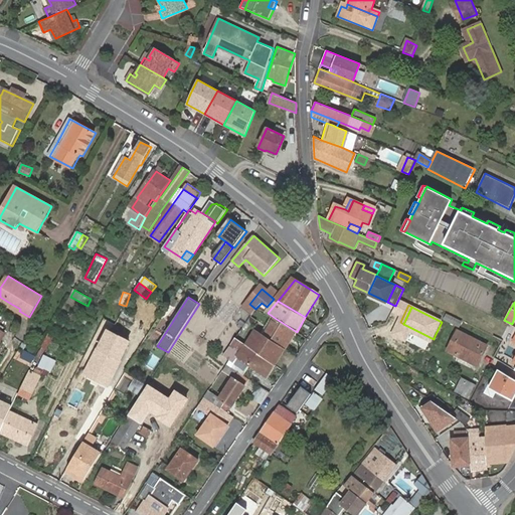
[(444,319),(459,326),(461,321),(446,314),(444,319)]
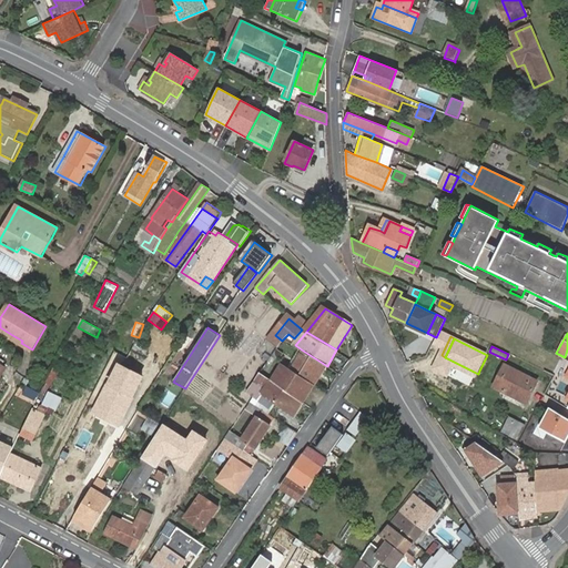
[(285,354),(279,350),(273,356),(281,362),(285,354)]
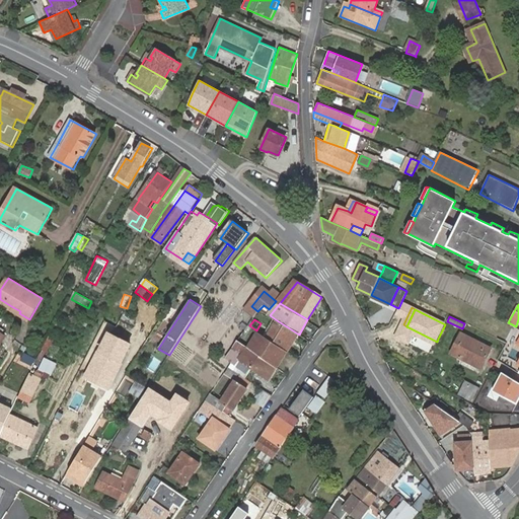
[(299,335),(277,320),(268,338),(288,352),(295,341),(299,335)]
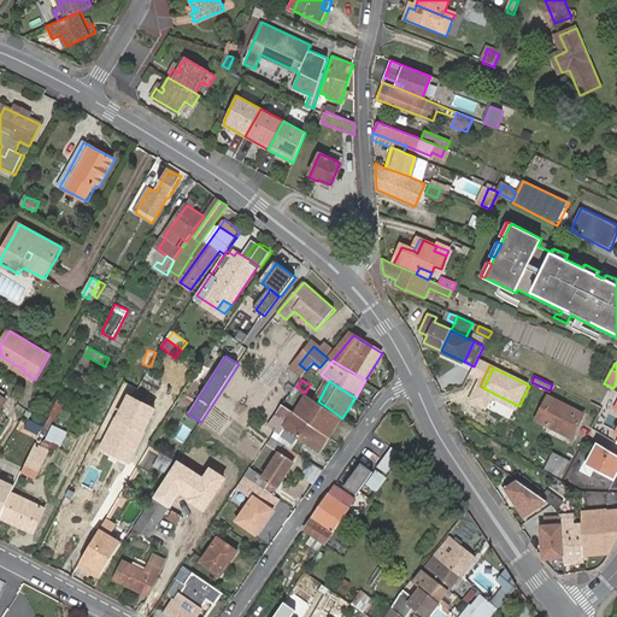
[(616,399),(616,393),(606,388),(604,393),(616,399)]
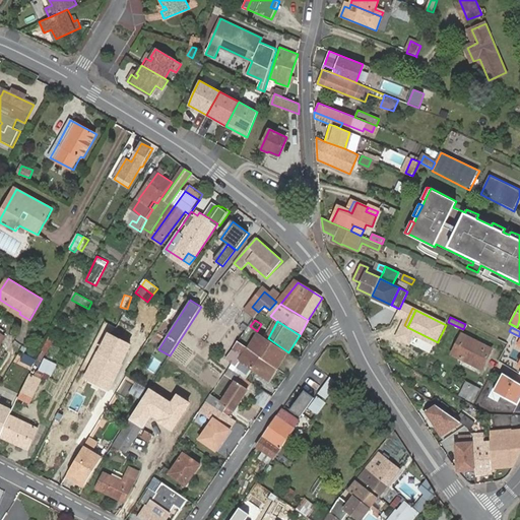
[(268,338),(258,332),(249,347),(278,369),(288,352),(268,338)]
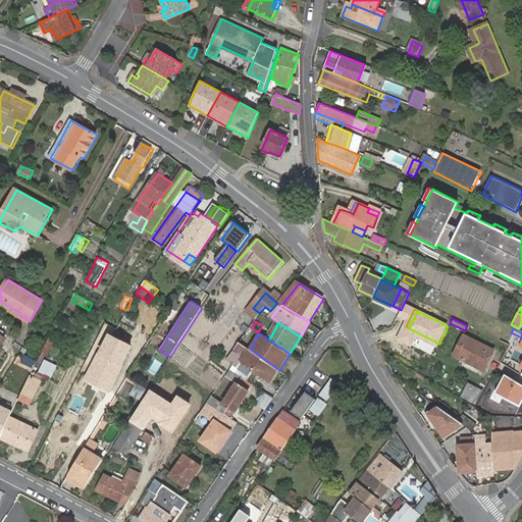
[(456,349),(487,364),(494,349),(463,334),(456,349)]
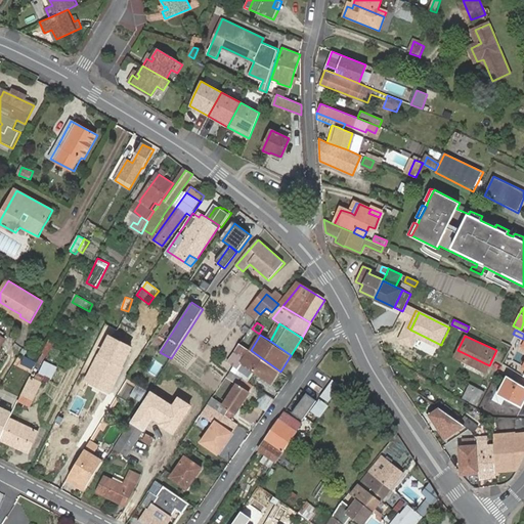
[(132,349),(111,338),(88,380),(111,392),(132,349)]
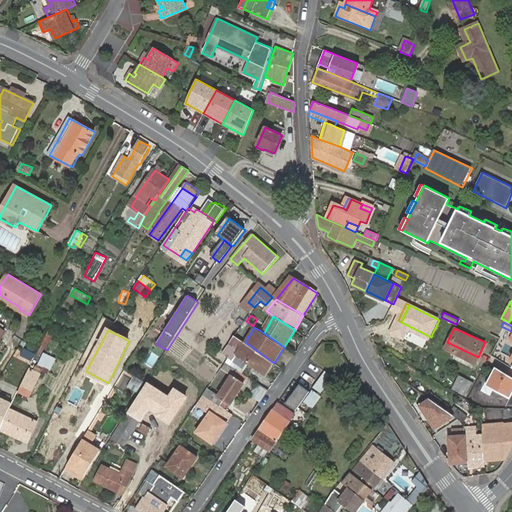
[(223,354),(229,358),(233,360),(237,355),(245,342),(236,335),(223,354)]
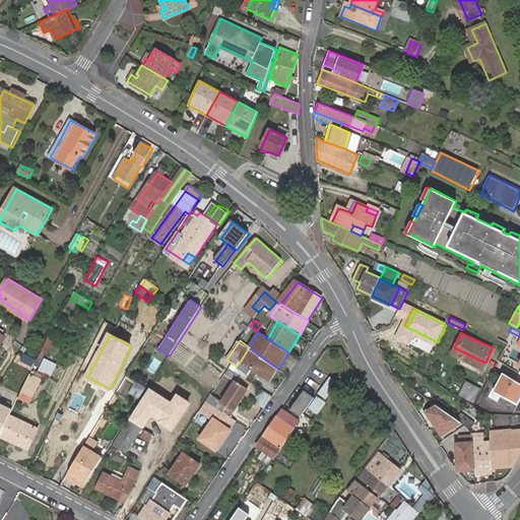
[(296,341),(288,352),(300,359),(307,348),(296,341)]
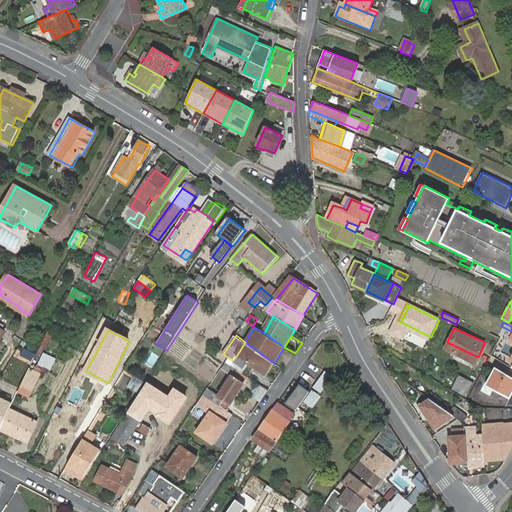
[(274,363),(245,342),(237,355),(267,375),(274,363)]
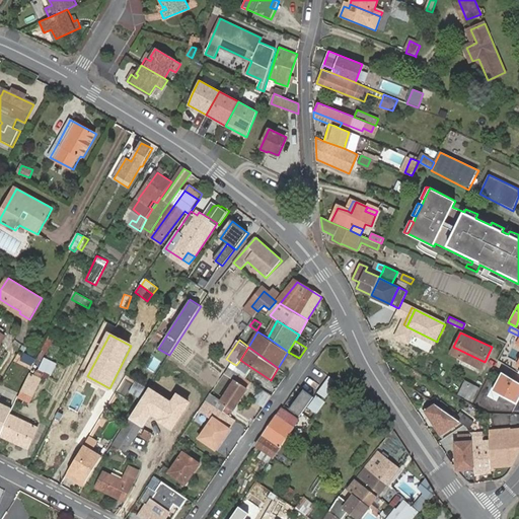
[(480,369),(485,362),(453,347),(450,354),(480,369)]
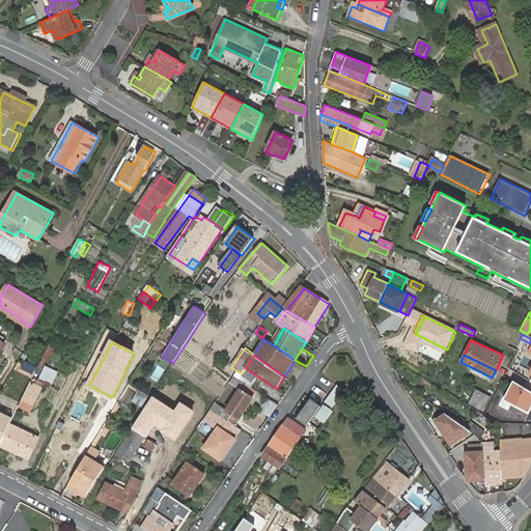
[(38,367),(26,360),(25,362),(24,364),(37,370),(38,367)]
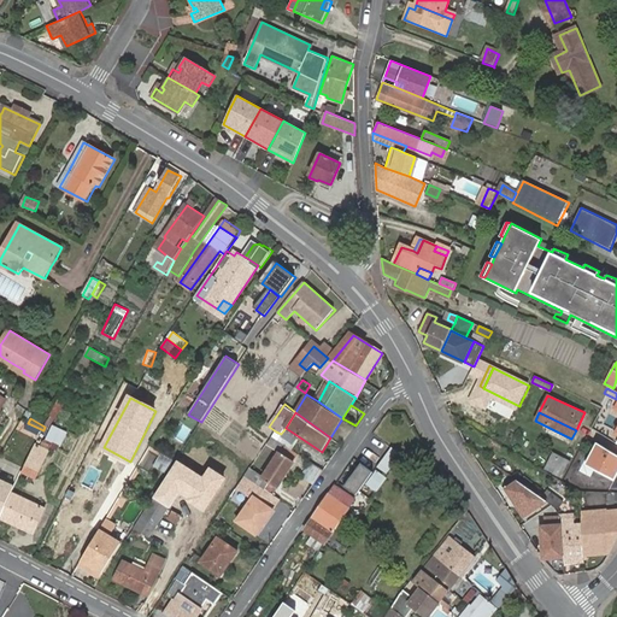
[(62,446),(68,432),(52,424),(46,439),(62,446)]
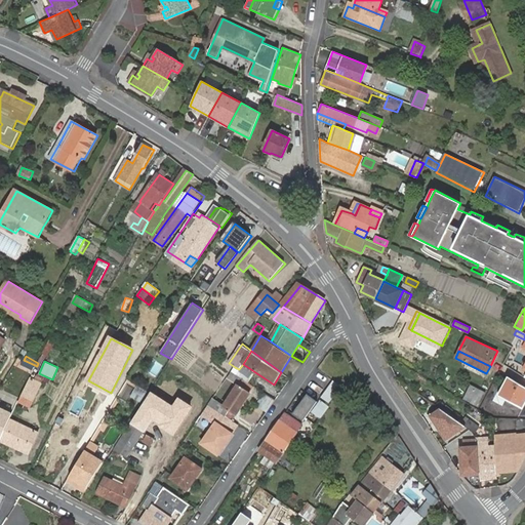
[(42,385),(31,378),(19,402),(31,407),(42,385)]
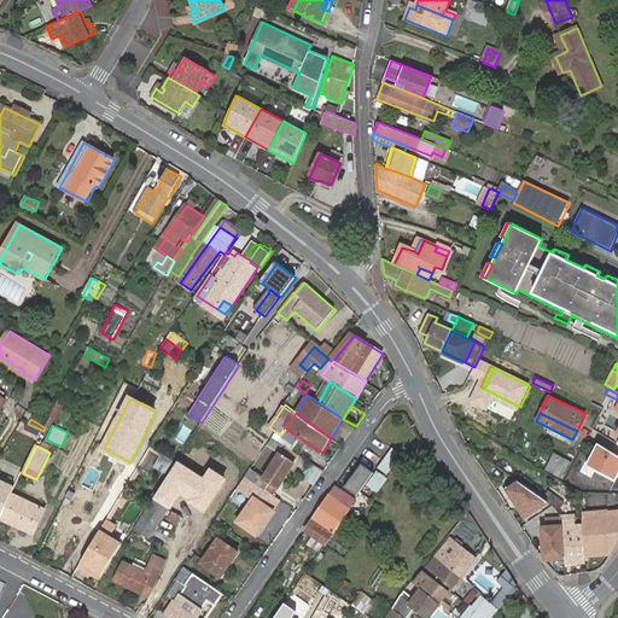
[(286,445),(281,453),(296,462),(301,455),(286,445)]
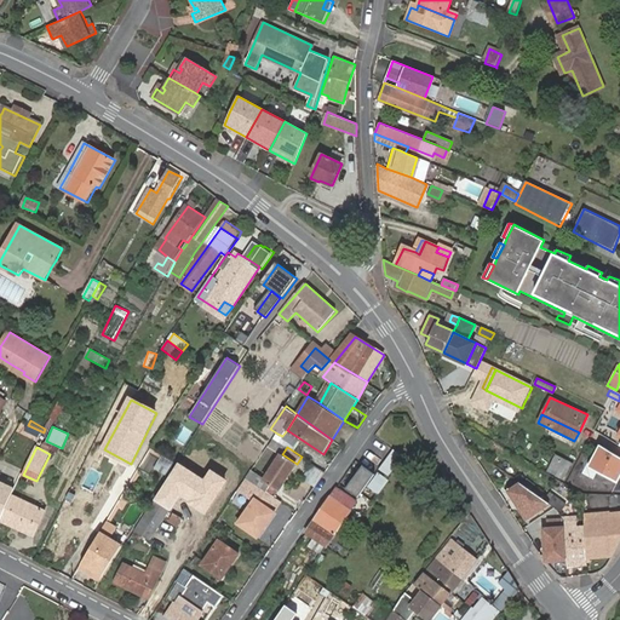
[(378,468),(389,477),(405,459),(394,449),(378,468)]
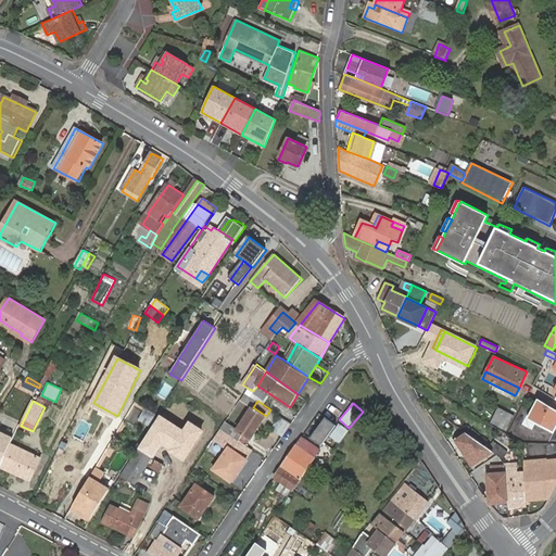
[(227,421),(222,428),(240,441),(248,445),(266,417),(266,416),(253,407),(238,429),(227,421)]
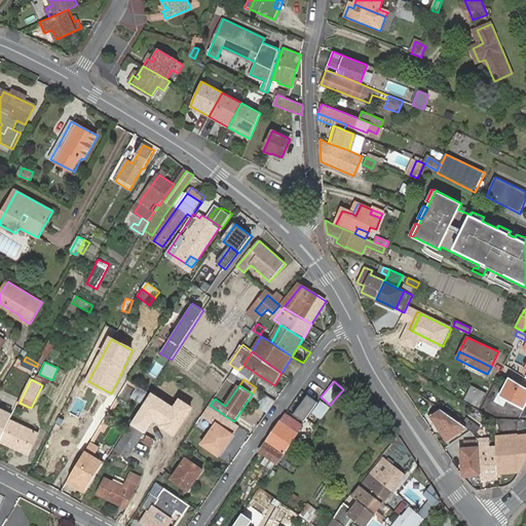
[(485,393),(472,385),(465,398),(479,406),(485,393)]
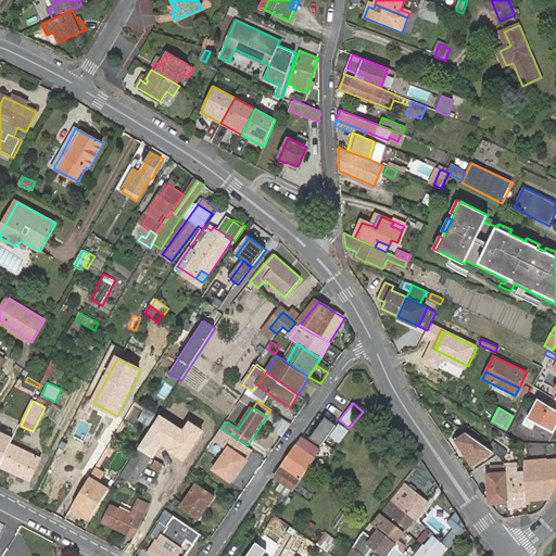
[(153,425),(160,416),(148,408),(142,418),(153,425)]
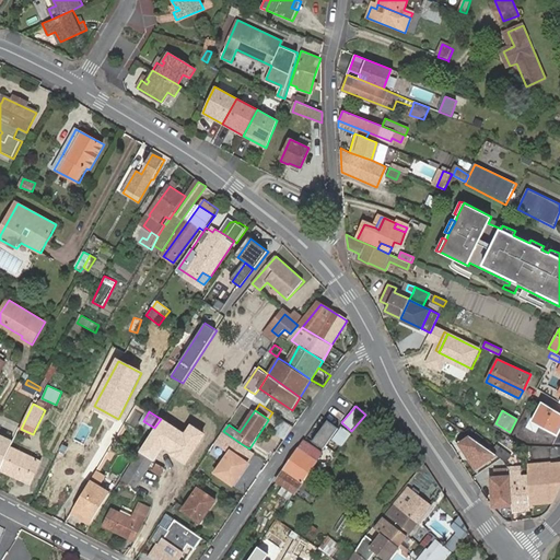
[(185,433),(162,419),(141,453),(147,456),(155,462),(162,451),(187,466),(207,434),(190,423),(185,433)]
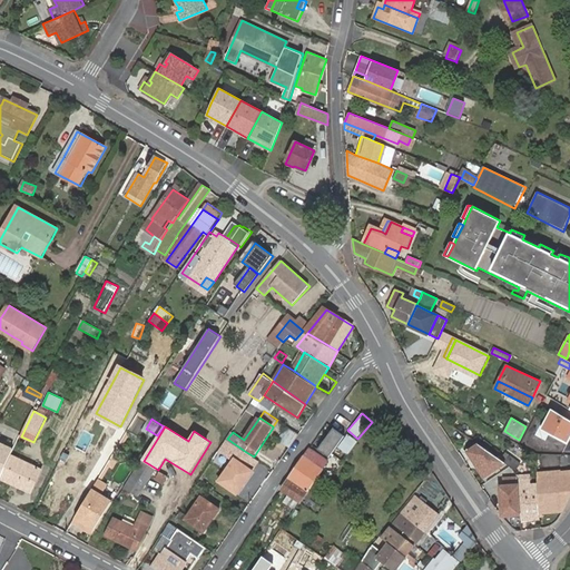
[(281,440),(291,446),(300,433),(290,426),(281,440)]
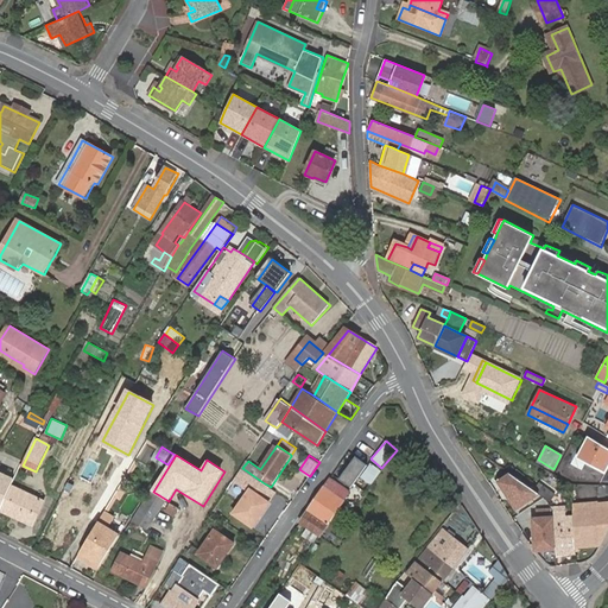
[(346,473),(358,480),(352,488),(353,488),(368,467),(356,458),(346,473)]
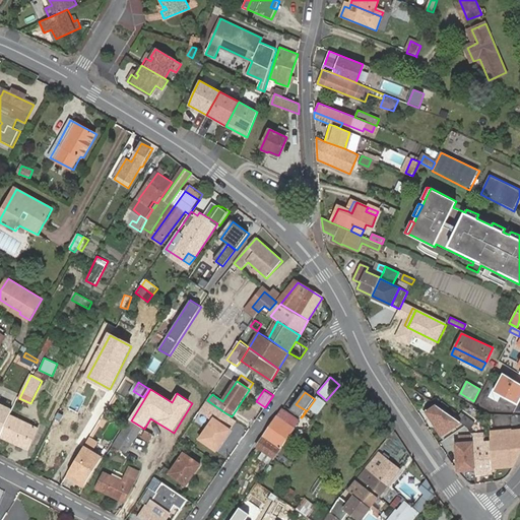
[(325,403),(318,398),(311,408),(318,413),(325,403)]
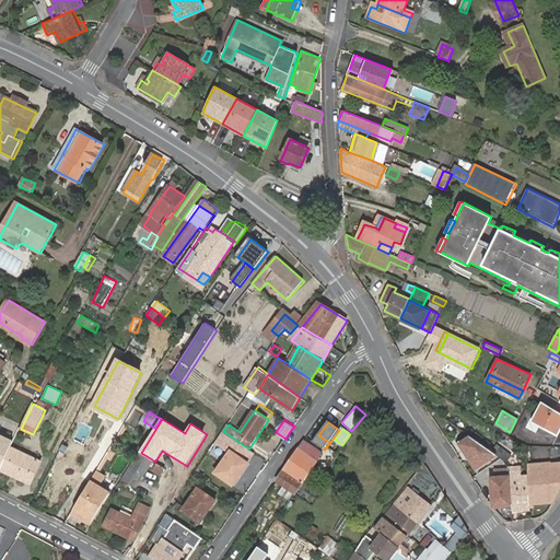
[(553,446),(551,455),(559,455),(559,432),(556,430),(549,429),(545,445),(553,446)]
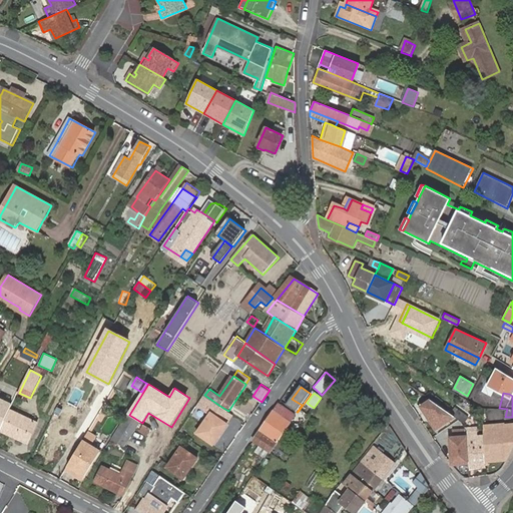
[(221,407),(204,395),(197,406),(210,414),(198,433),(214,445),(228,424),(216,416),(221,407)]
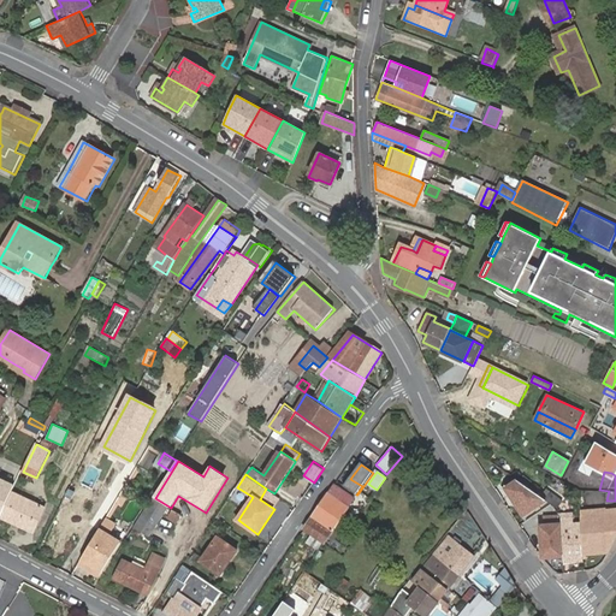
[(0,509),(10,492),(13,485),(0,478),(0,509)]
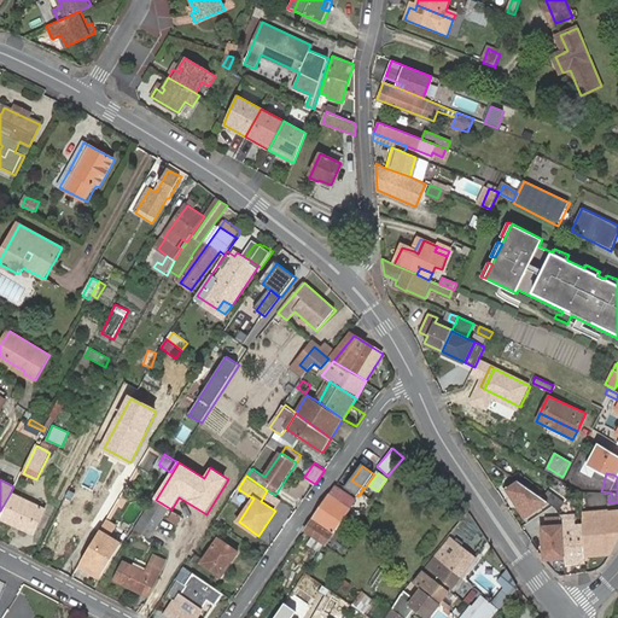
[(351,481),(347,488),(357,496),(363,488),(351,481)]
